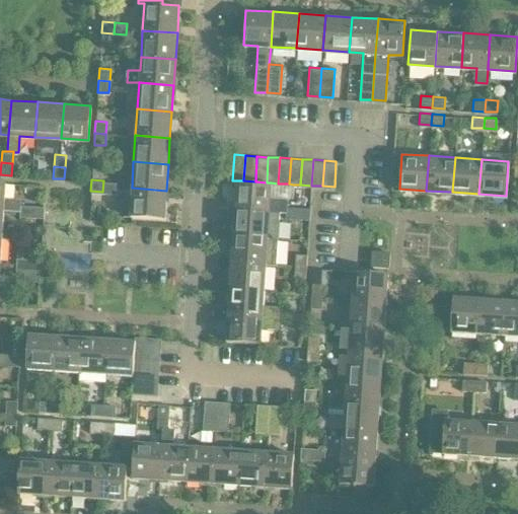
[(0,207),(3,208),(19,209),(19,215),(31,216),(31,205),(20,204),(20,197),(4,196),(5,180),(0,180),(0,207)]
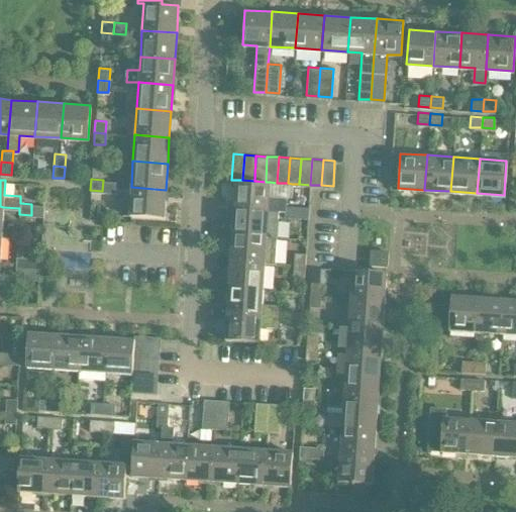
[(103,180),(102,191),(114,192),(115,181),(103,180)]
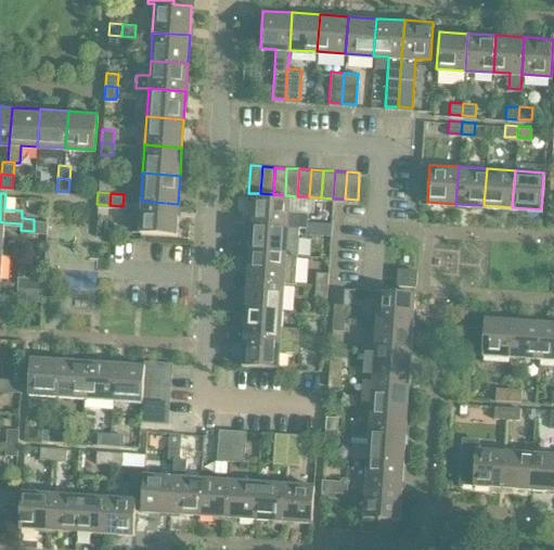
[(253,193),(250,222),(287,225),(298,226),(306,226),(306,219),(307,212),(312,212),(313,197),(309,196),(297,196),(290,195),(285,195),(273,194),(260,193),(253,193)]
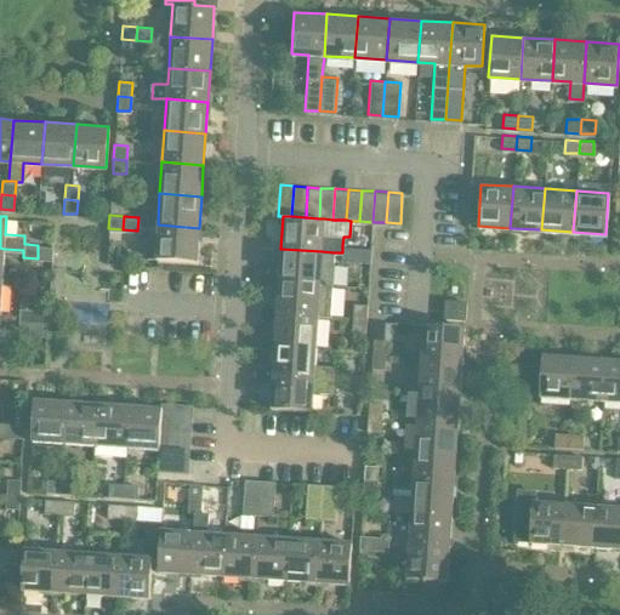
[(199,228),(158,225),(155,257),(197,260),(199,228)]
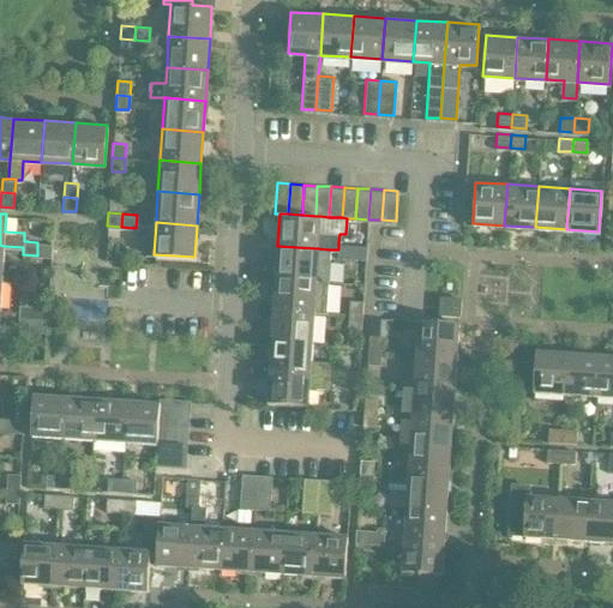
[(37,242),(37,256),(49,257),(50,244),(37,242)]
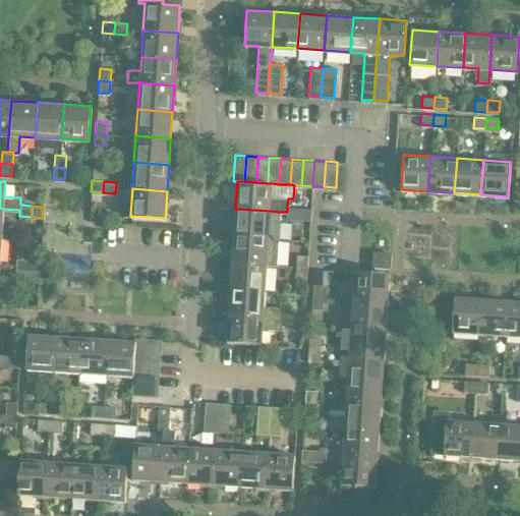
[(287,212),(286,217),(298,218),(299,207),(287,206),(287,212)]
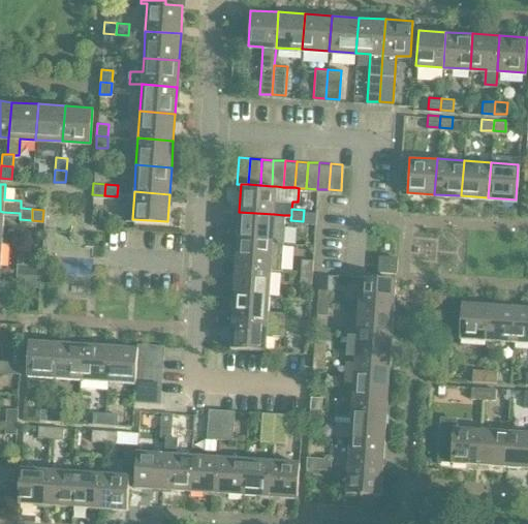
[(303,221),(315,222),(316,211),(304,210),(303,221)]
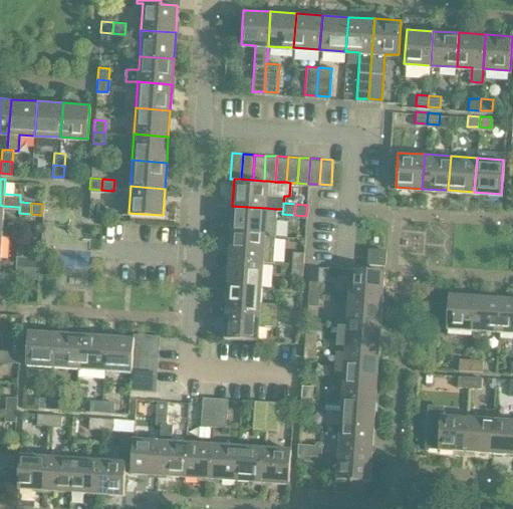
[(232,206),(230,232),(265,234),(274,234),(276,209),(266,208),(232,206)]
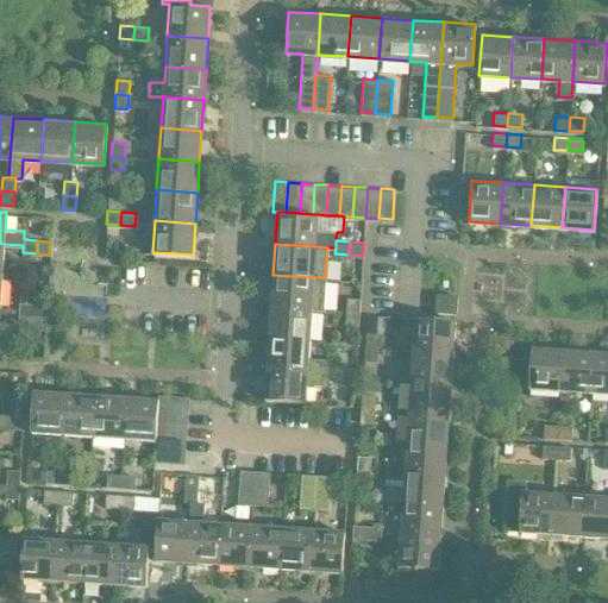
[(273,275),(271,306),(312,308),(323,308),(325,277),(314,277),(273,275)]
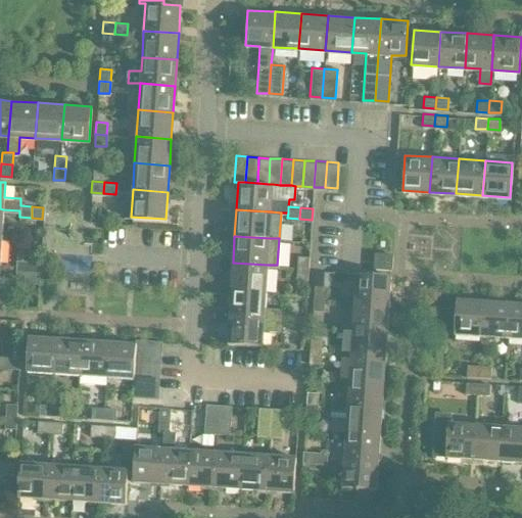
[(392,252),(374,251),(373,267),(391,268),(392,252)]
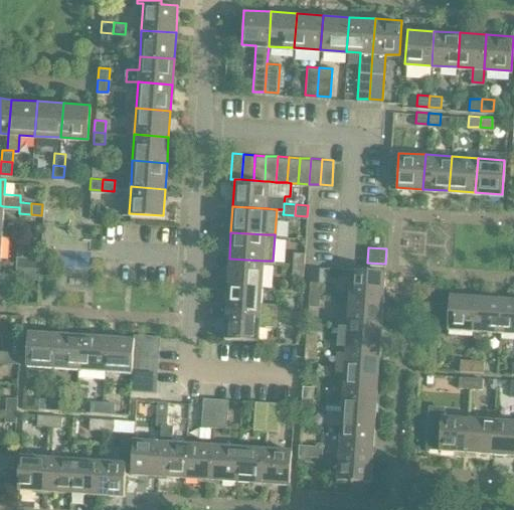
[(293,250),(293,263),(304,263),(304,250),(293,250)]
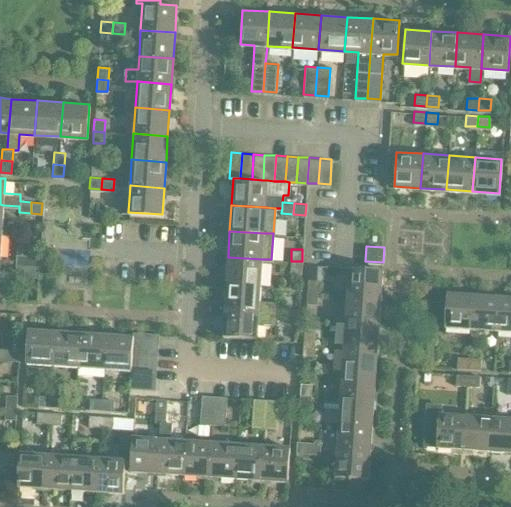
[(27,265),(28,254),(16,253),(15,264),(16,266),(16,268),(17,269),(18,271),(20,273),(22,274),(24,275),(25,275),(38,276),(39,265),(27,265)]
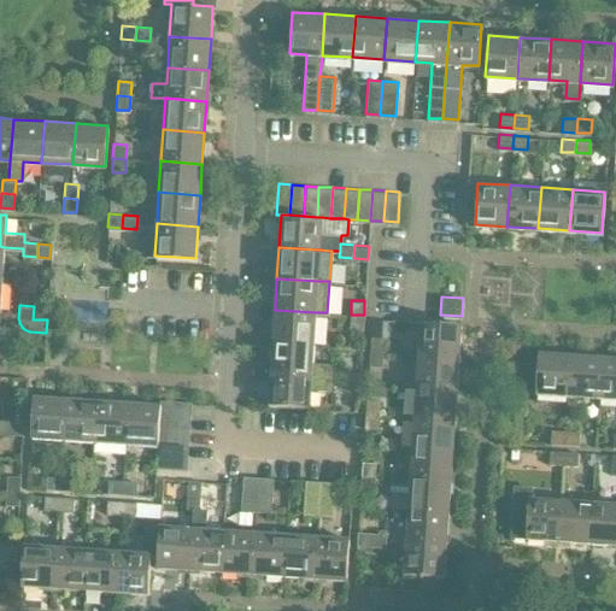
[(48,307),(34,306),(33,319),(47,319),(48,307)]
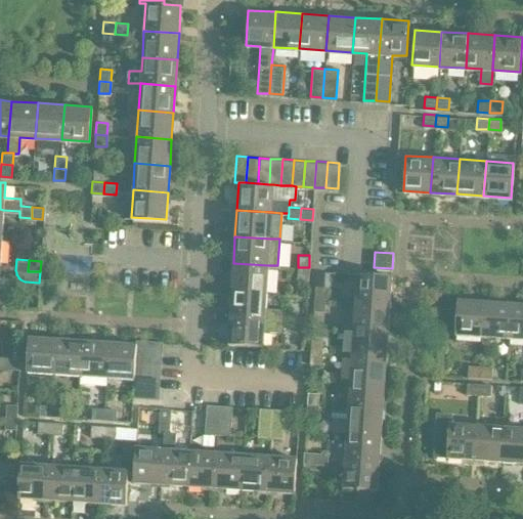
[(233,263),(231,290),(266,292),(268,265),(233,263)]
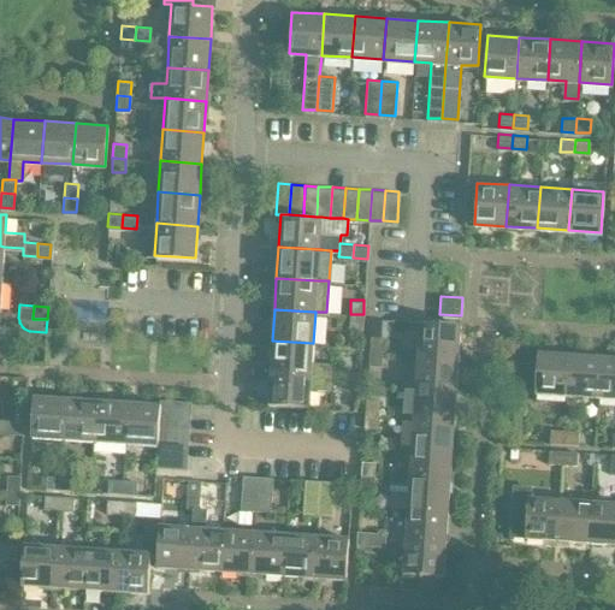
[(364,314),(350,314),(349,327),(362,329),(364,314)]
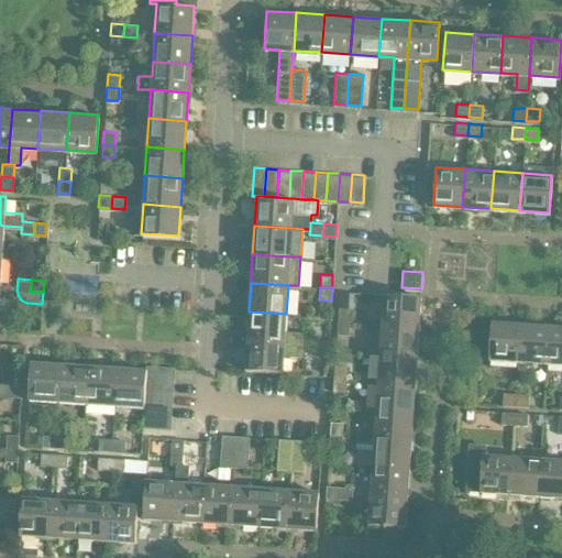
[(383,293),(381,323),(418,325),(420,295),(383,293)]
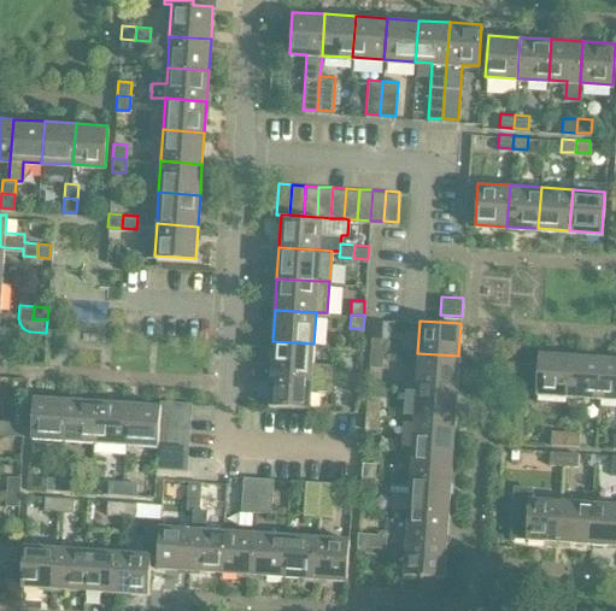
[(370,335),(369,350),(382,351),(383,336),(370,335)]
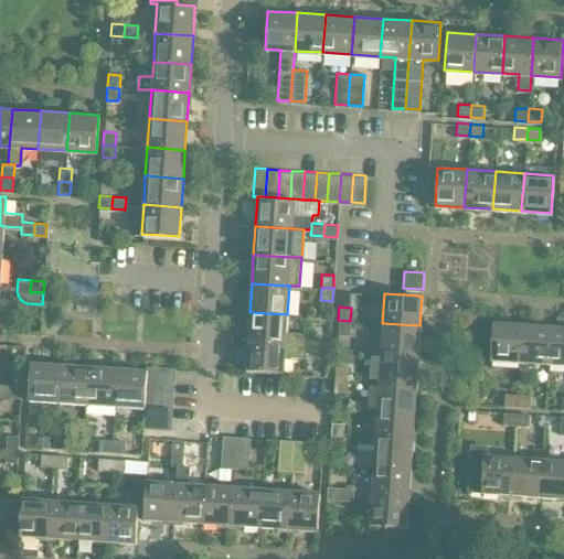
[(249,312),(247,340),(285,343),(302,344),(304,337),(304,331),(286,330),(287,314),(249,312)]
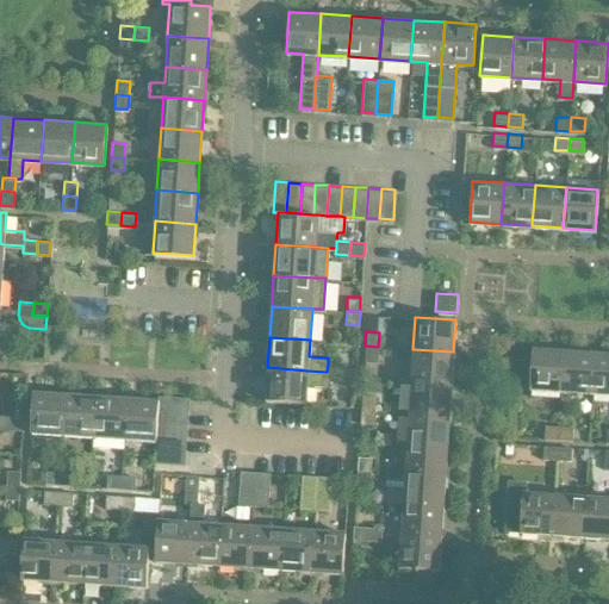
[(378,347),(365,346),(365,360),(378,360),(378,347)]
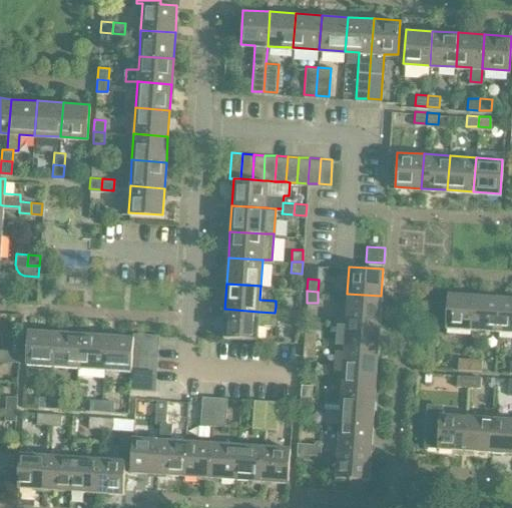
[(445,326),(472,328),(474,294),(447,292),(445,326)]
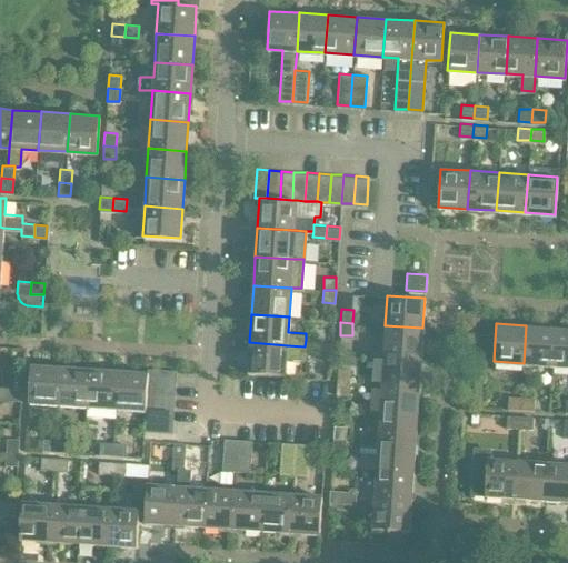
[(385,325),(384,354),(421,357),(422,328),(385,325)]
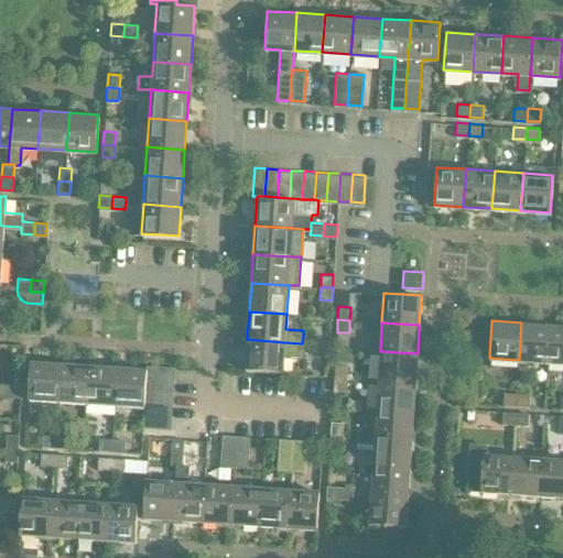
[(519,360),(548,362),(550,325),(521,323),(519,360)]
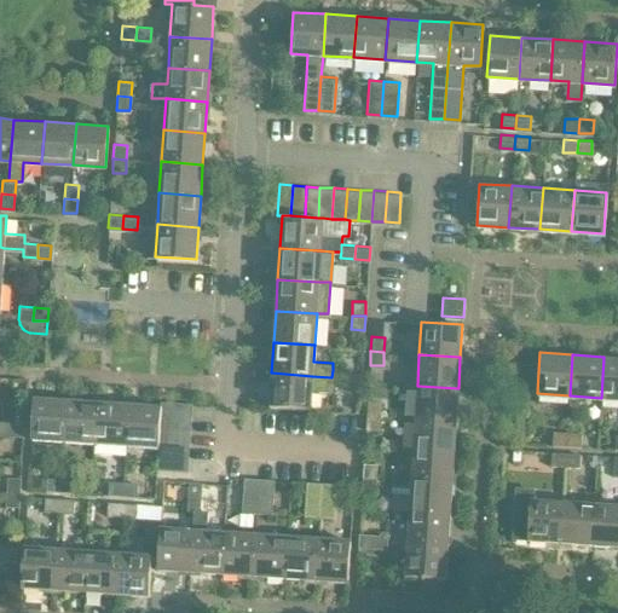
[(601,398),(617,398),(617,357),(604,357),(601,398)]
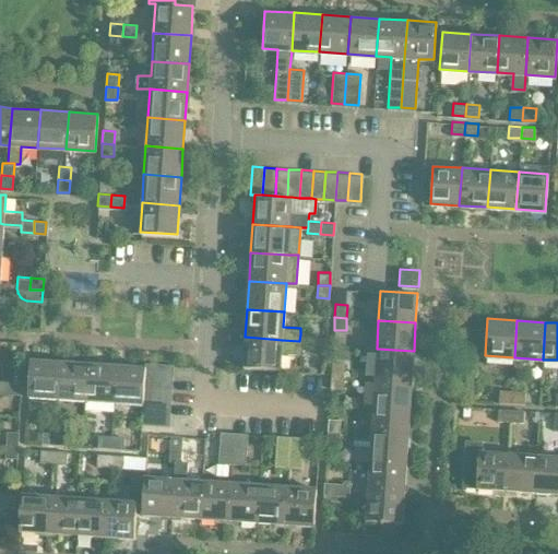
[(282,340),(245,337),(242,366),(280,368),(281,352),(299,353),(299,346),(312,348),(313,336),(300,334),(299,341),(282,340)]
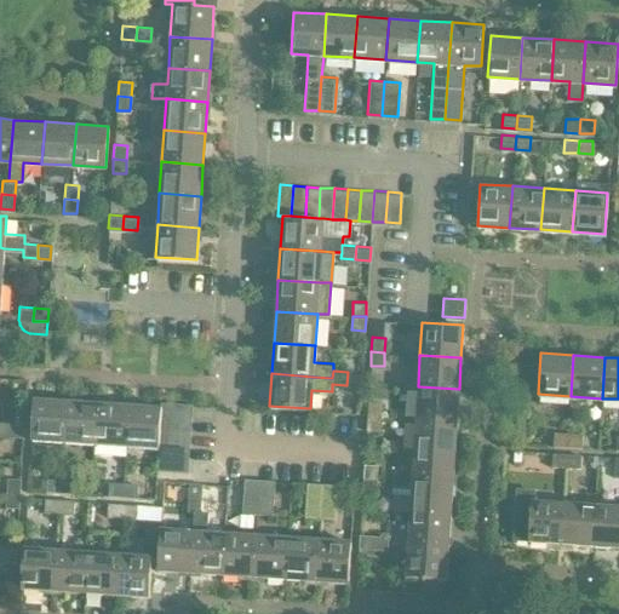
[(361,373),(348,372),(347,385),(361,386),(361,373)]
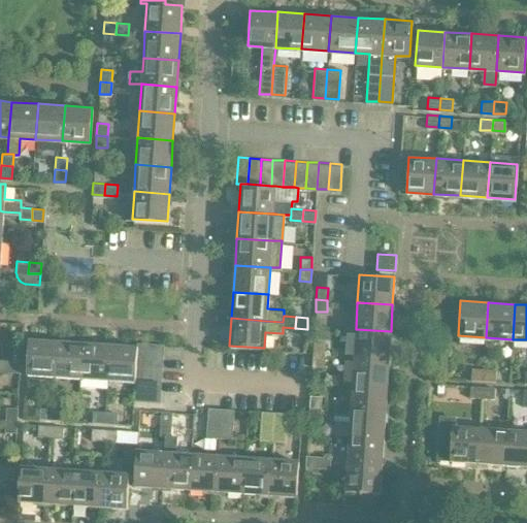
[(356,329),(354,356),(389,358),(391,331),(356,329)]
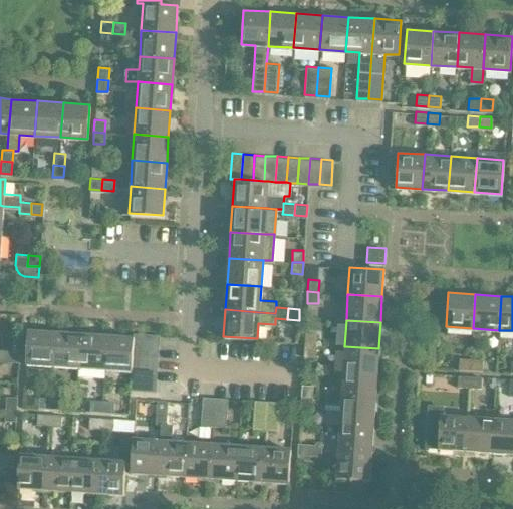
[(25,363),(52,365),(54,330),(27,329),(25,363)]
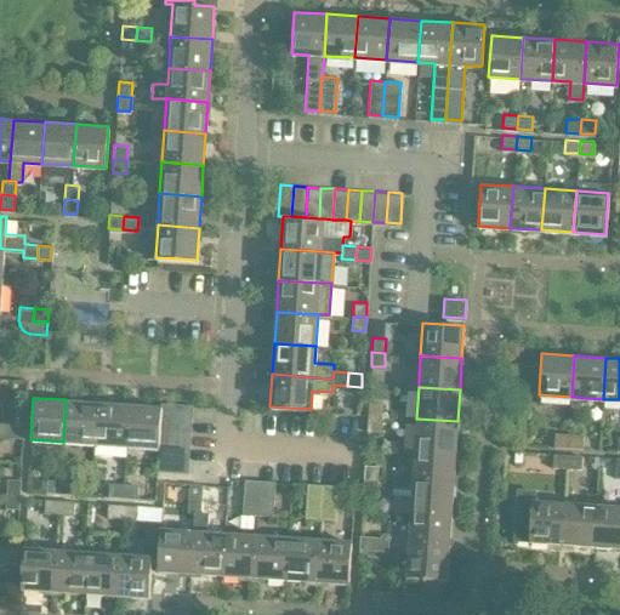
[(63,442),(95,443),(97,402),(66,399),(63,442)]
